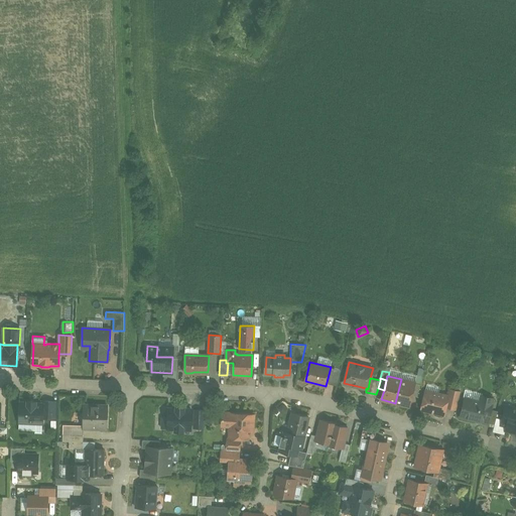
[(414,383),(401,379),(395,403),(409,406),(414,383)]
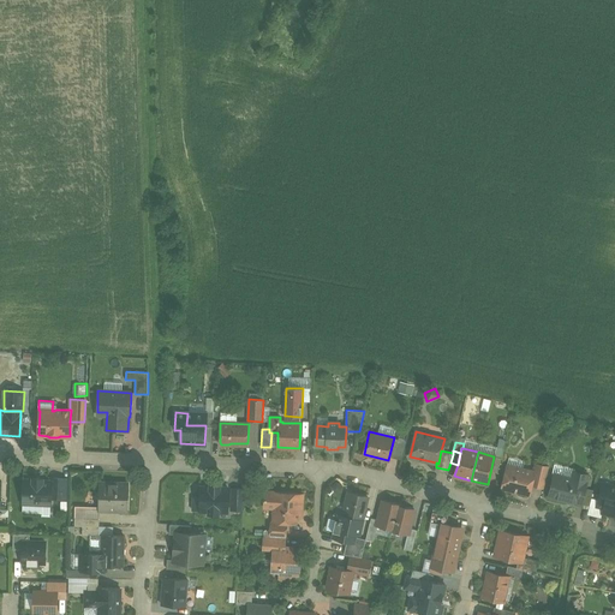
[(549,466),(536,464),(533,472),(535,472),(531,484),(544,488),(549,466)]
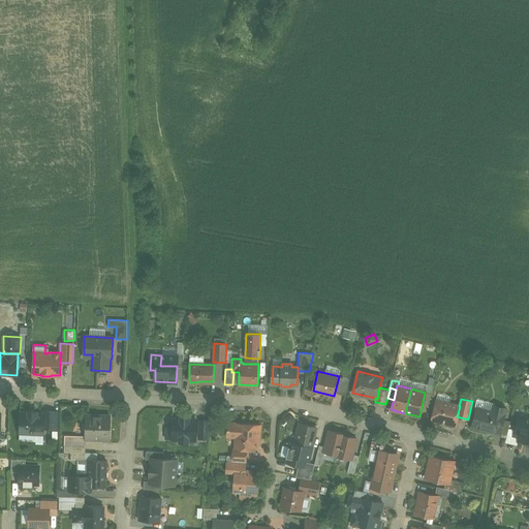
[(459,406),(436,401),(432,419),(455,425),(457,416),(460,406),(459,406)]
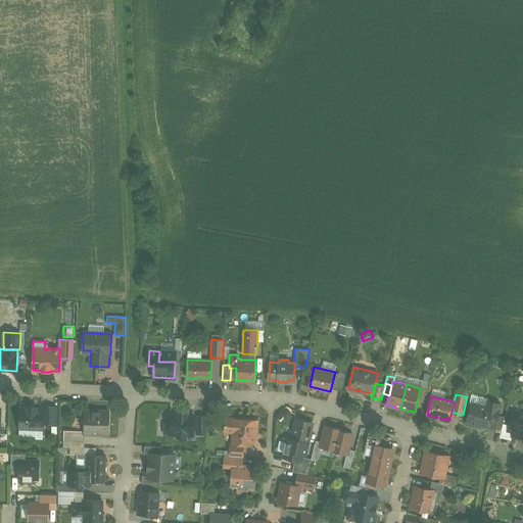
[(486,407),(472,402),(467,422),(493,429),(496,415),(500,406),(487,402),(486,407)]
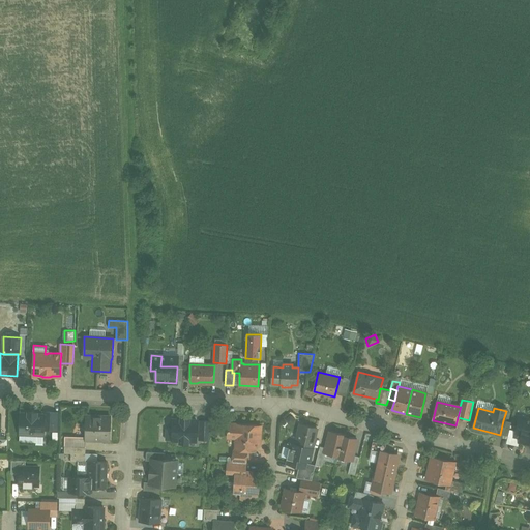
[(46,412),(20,412),(20,436),(46,437),(46,432),(46,412)]
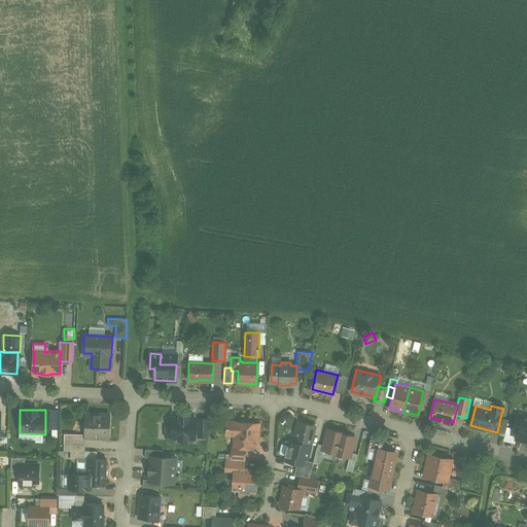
[(59,410),(45,410),(45,429),(59,429),(59,410)]
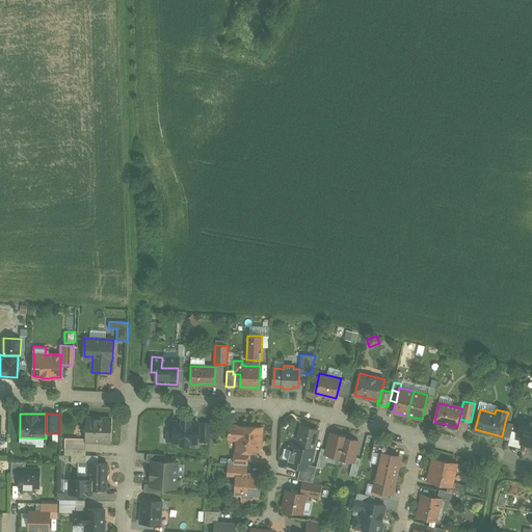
[(111,419),(86,418),(85,441),(111,441),(111,419)]
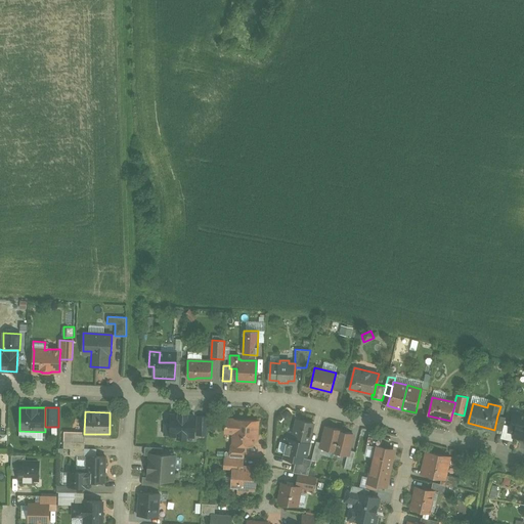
[(179,413),(178,416),(171,416),(170,435),(178,436),(177,438),(186,438),(186,436),(193,436),(194,417),(187,416),(187,413),(179,413)]
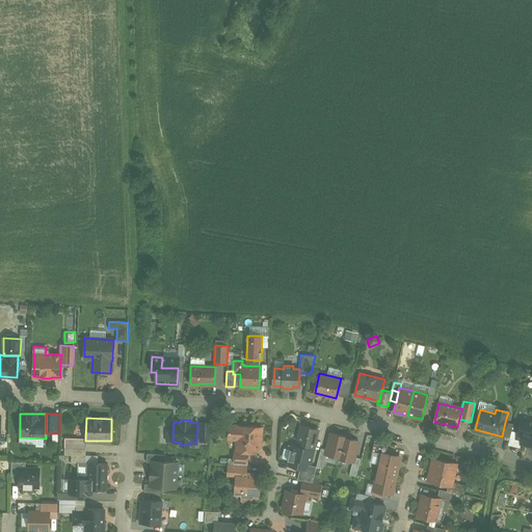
[(513,424),(505,422),(502,436),(501,439),(509,441),(513,424)]
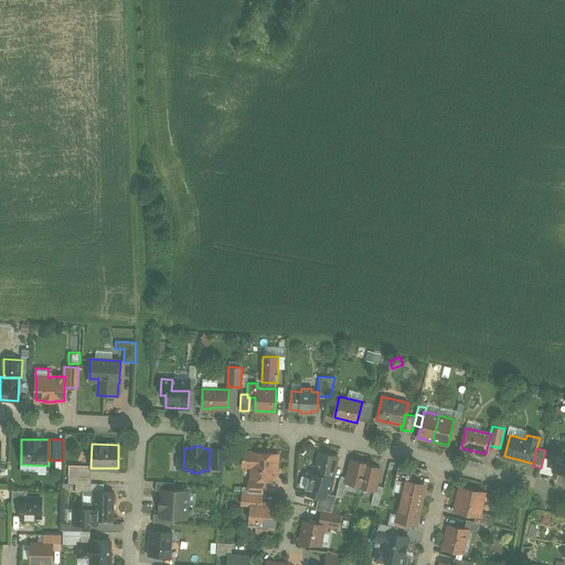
[(224,449),(213,449),(213,469),(223,469),(224,449)]
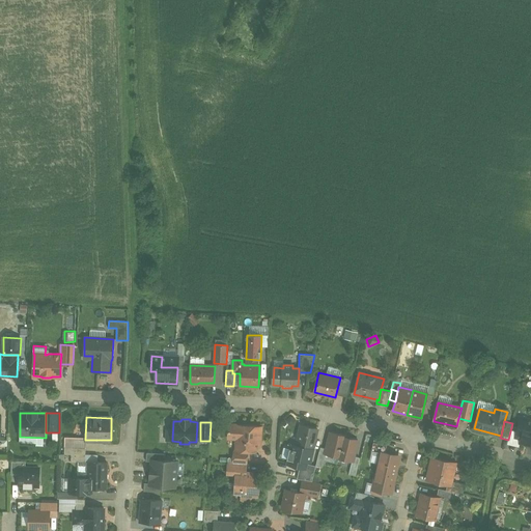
[(530,424),(525,423),(520,442),(530,444),(530,424)]
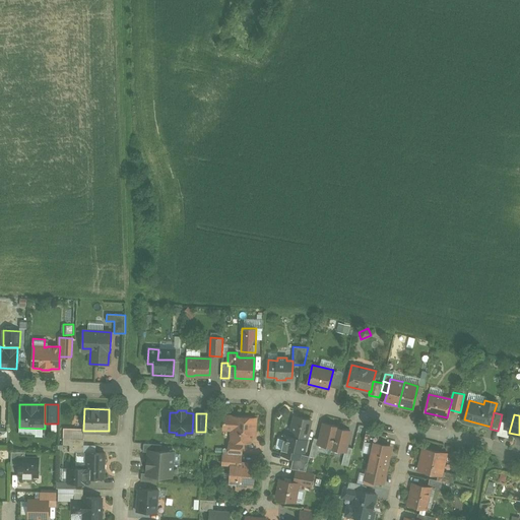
[(256,417),(224,415),(223,426),(233,427),(232,441),(232,442),(243,442),(250,443),(251,434),(255,434),(256,417)]
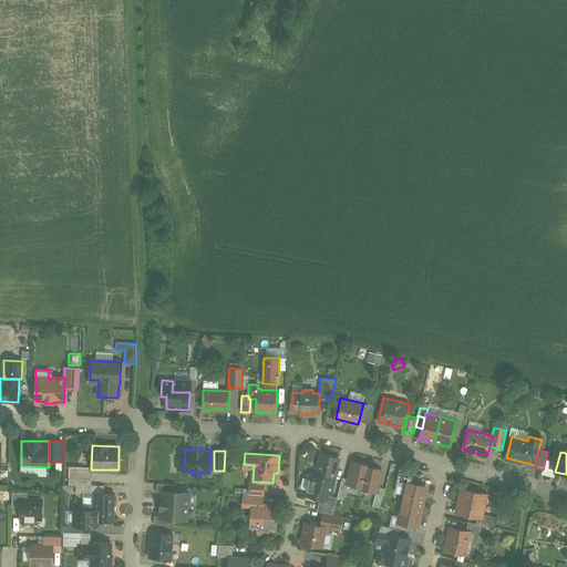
[(339,459),(321,454),(316,475),(312,475),(311,480),(309,480),(307,491),(309,491),(308,495),(320,498),(326,500),(327,496),(328,493),(331,493),(339,459)]
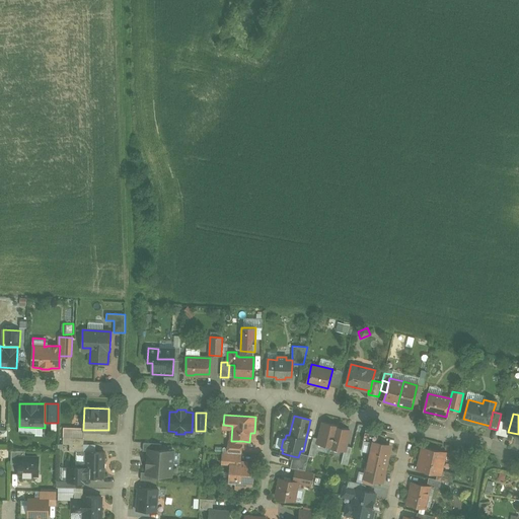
[(337,426),(322,423),(318,439),(317,443),(318,444),(328,446),(328,447),(330,447),(337,426)]
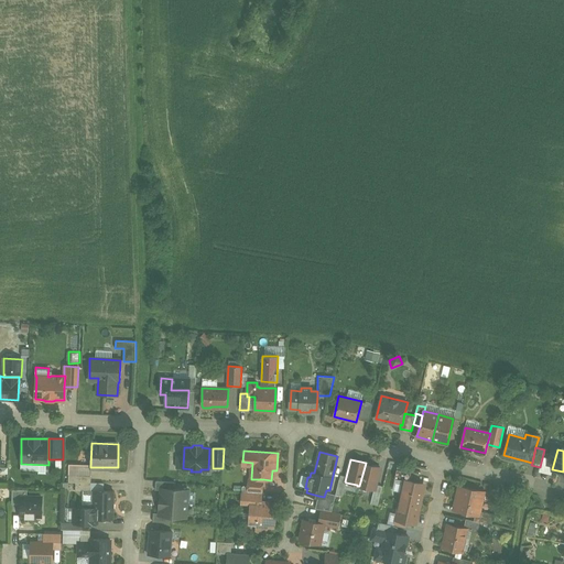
[(380,467),(371,465),(371,467),(369,466),(368,464),(366,463),(359,486),(373,489),(375,489),(376,485),(380,467)]
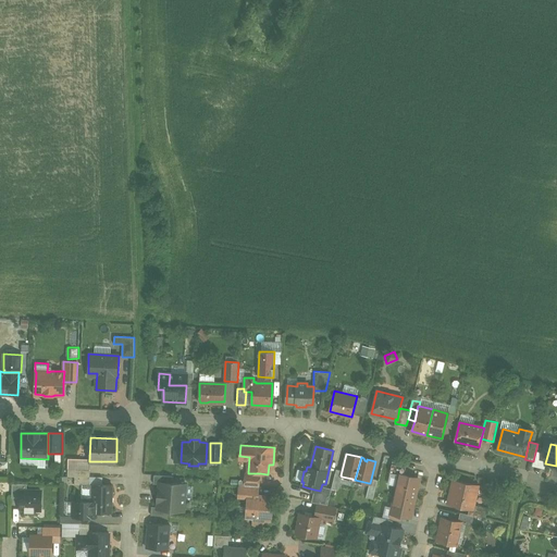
[(407,461),(393,458),(390,473),(399,474),(404,475),(407,461)]
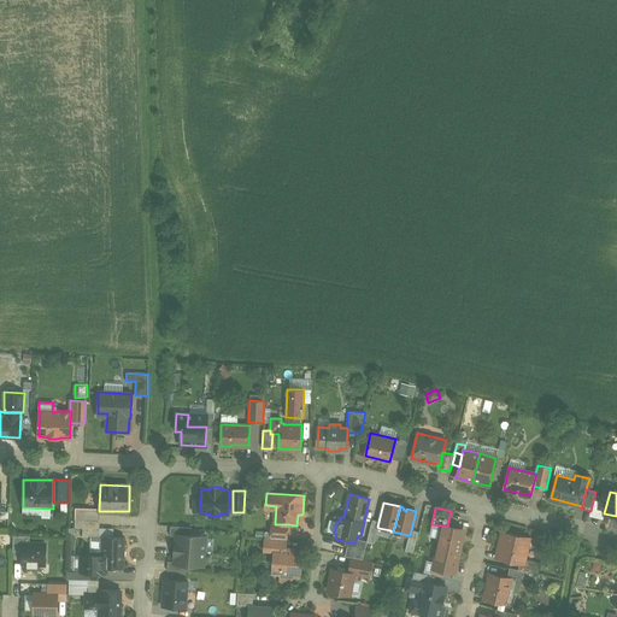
[(378,522),(372,519),(368,540),(366,541),(375,542),(378,528),(377,527),(378,522)]
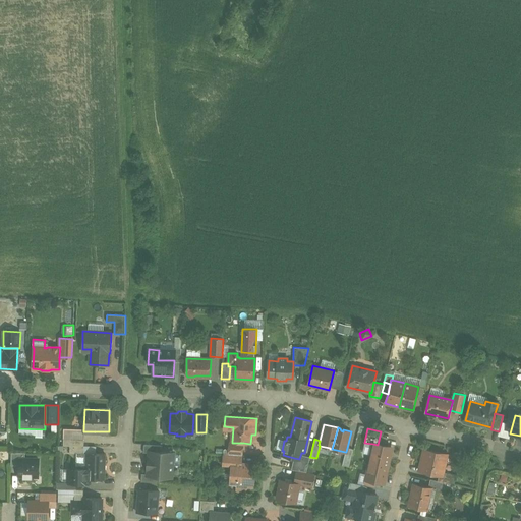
[(243,443),(232,443),(232,442),(230,442),(229,455),(241,456),(242,456),(243,443)]
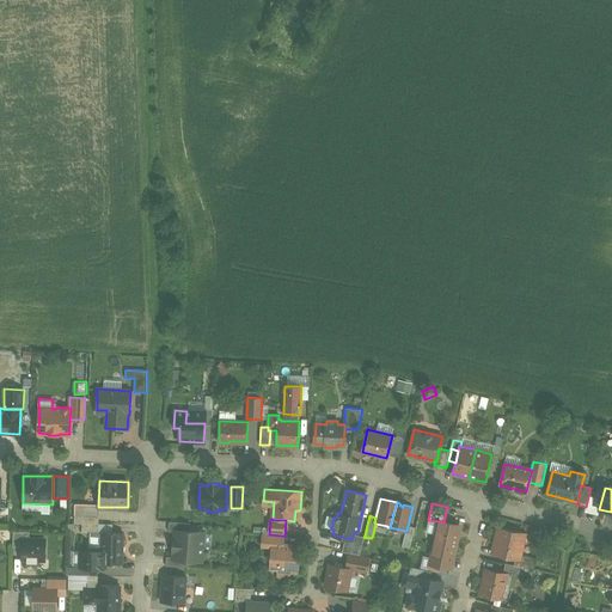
[(444,522),(439,521),(429,563),(440,567),(451,568),(460,526),(444,522)]
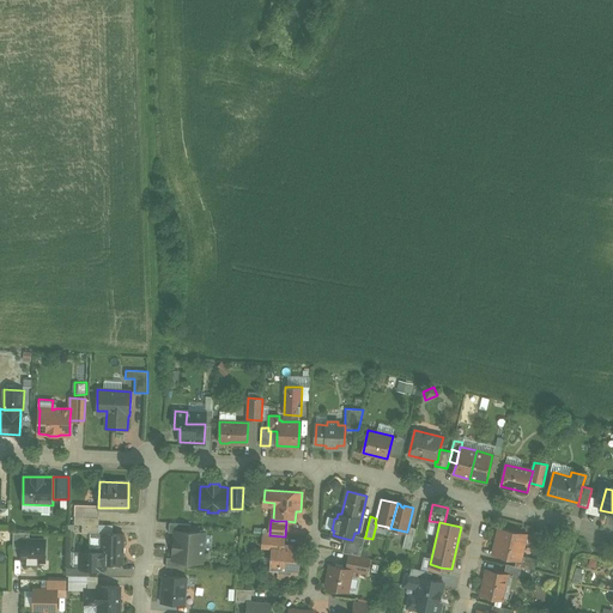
[(190,525),(169,523),(169,533),(175,533),(175,530),(190,532),(190,525)]
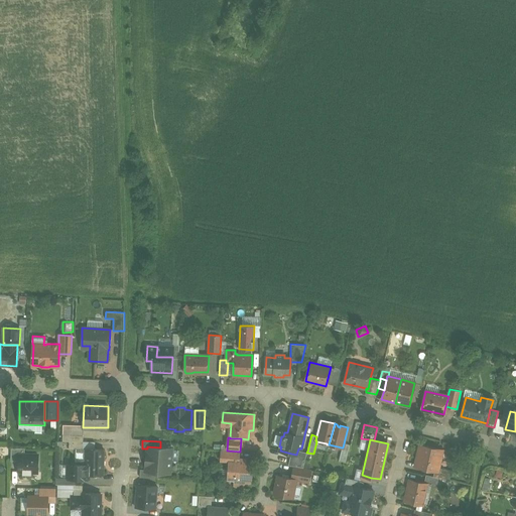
[(350,444),(344,443),(343,447),(342,447),(339,461),(346,463),(350,444)]
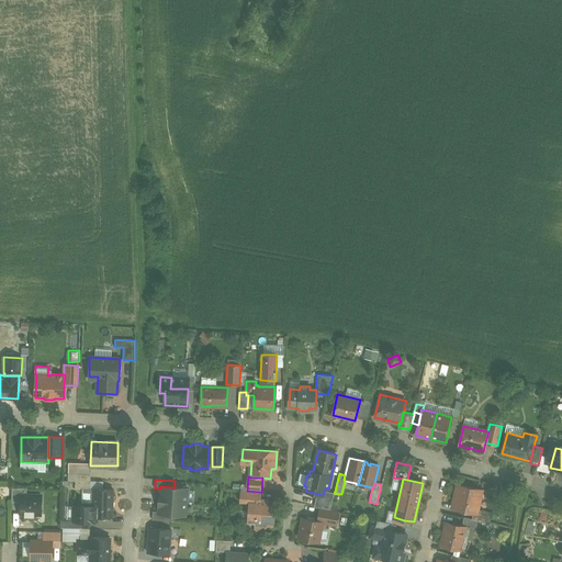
[(482,490),(457,484),(452,508),(473,513),(476,514),(478,509),(482,490)]
